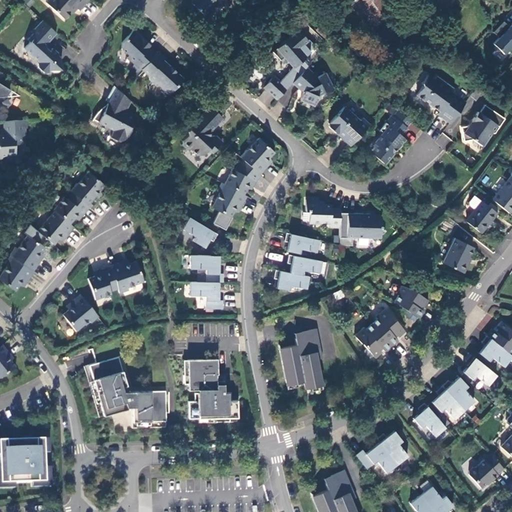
[(87,0),(47,0),(47,1),(65,17),(72,10),(72,8),(76,4),(80,8),(87,0)]
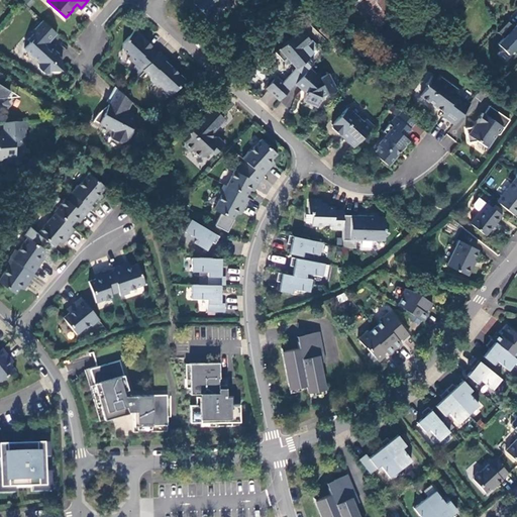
[(229,0),(230,1),(230,0),(195,0),(194,1),(207,14),(217,5),(219,6),(224,0),(229,0)]
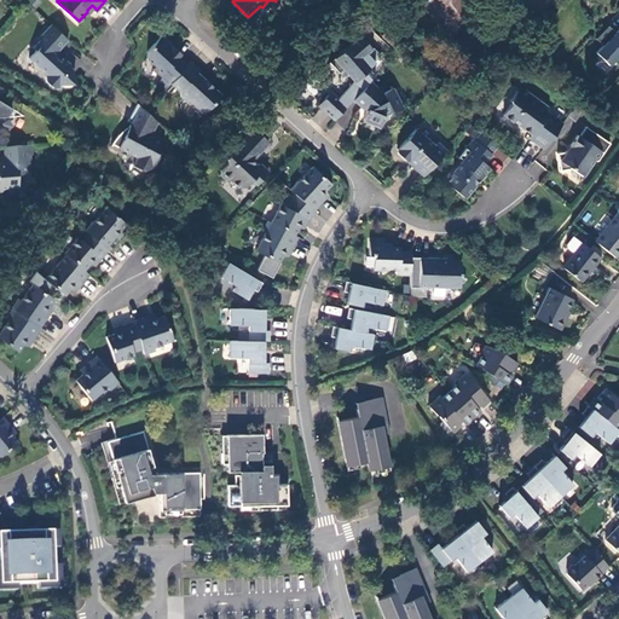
[(474,16),(463,0),(428,0),(422,5),(444,36),(474,16)]
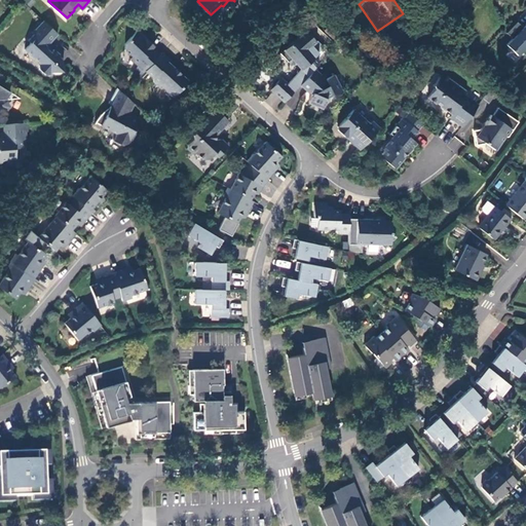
[(59,32),(44,20),(33,31),(35,33),(29,39),(31,41),(25,47),(40,62),(39,64),(39,67),(46,73),(49,73),(52,70),(63,70),(63,58),(61,55),(61,53),(54,47),(51,51),(48,48),(47,44),(59,32)]
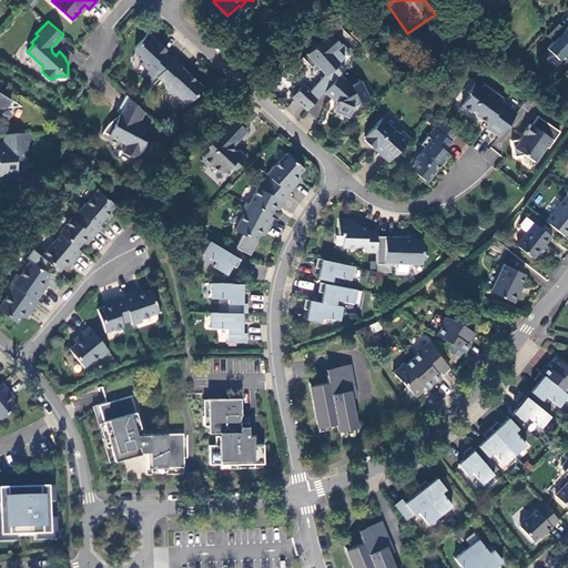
[(553,41),(546,48),(558,59),(567,48),(567,24),(565,29),(558,23),(546,36),(553,41)]
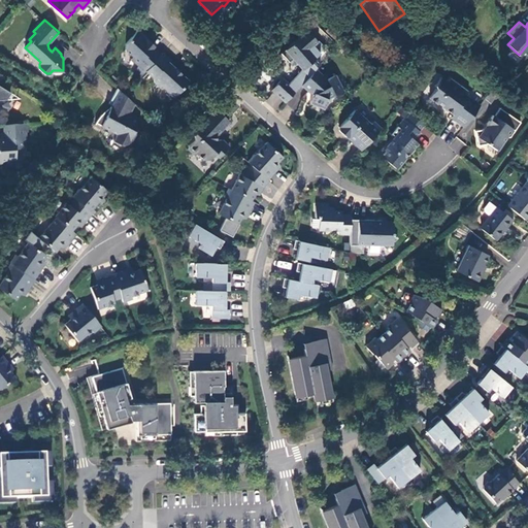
[(331,25),(324,32),(338,44),(345,37),(331,25)]
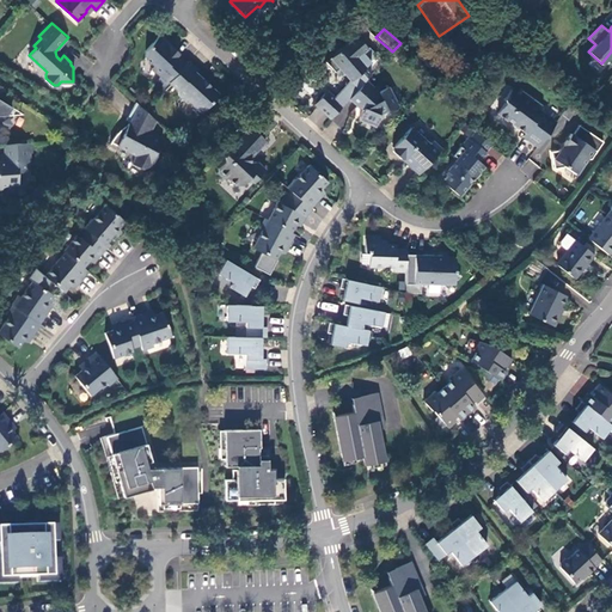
[(152,67),(169,83),(170,80),(188,61),(181,54),(181,53),(172,44),(172,46),(170,43),(169,41),(161,34),(147,49),(146,56),(155,65),(152,67)]
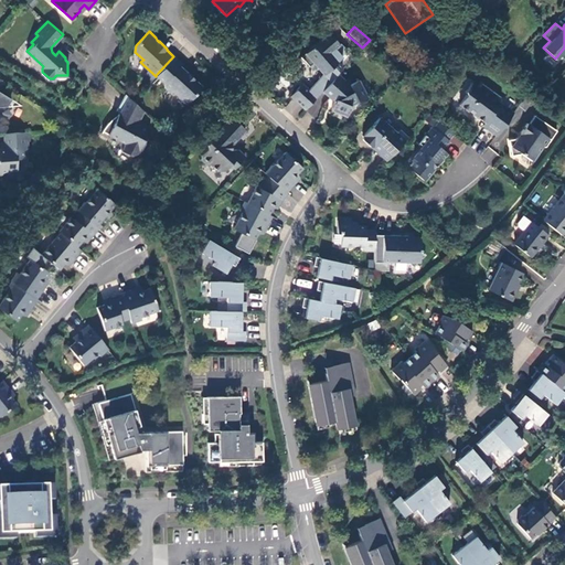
[(329,32),(301,56),(309,66),(313,62),(323,74),(309,89),(305,85),(298,92),(296,91),(290,96),(306,109),(322,91),(339,73),(343,68),(337,61),(342,56),(341,56),(349,51),(329,32)]
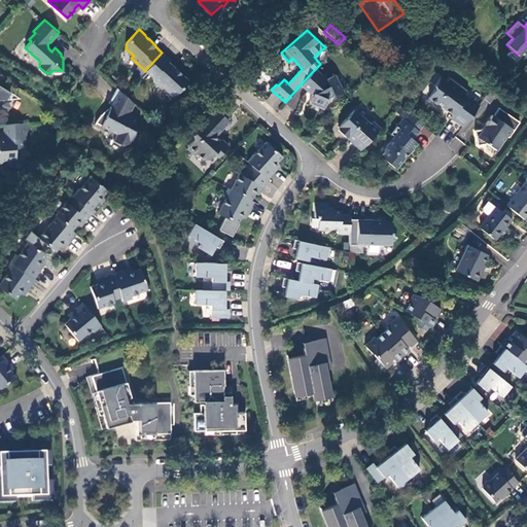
[(163,51),(162,53),(146,69),(153,76),(153,80),(161,86),(163,84),(175,96),(189,79),(169,61),(171,59),(163,51)]
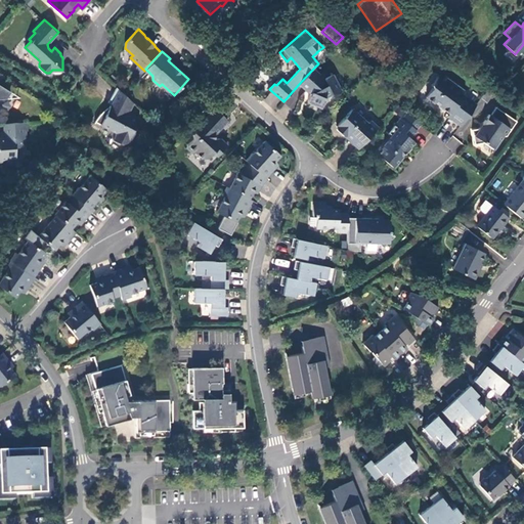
[(324,78),(314,68),(299,84),(307,91),(308,89),(312,92),(308,102),(321,107),(325,98),(342,90),(333,74),(324,78)]
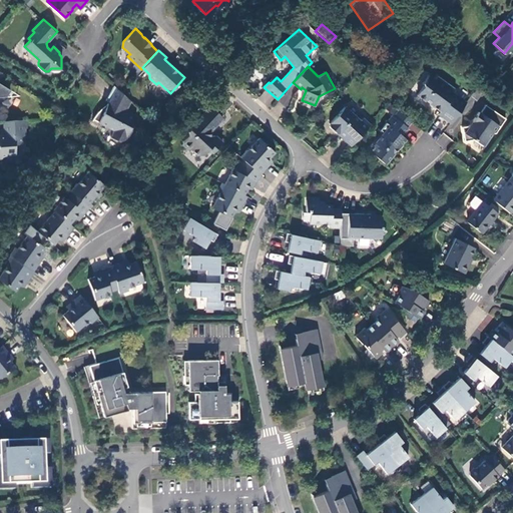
[(439,113),(451,123),(467,102),(455,93),(455,92),(455,88),(438,76),(435,79),(429,74),(423,83),(424,86),(417,94),(425,100),(427,99),(431,101),(431,104),(441,111),(439,113)]
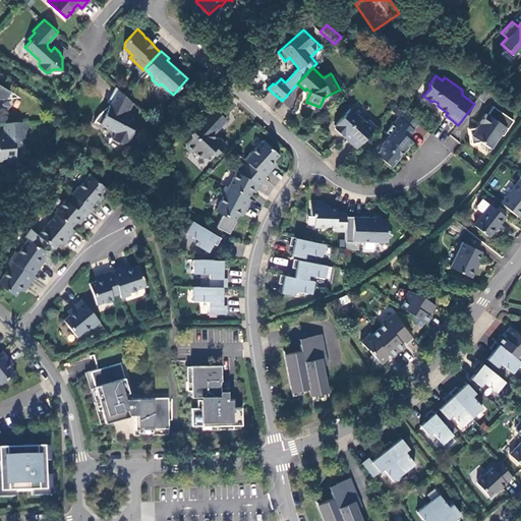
[(11,90),(0,82),(0,96),(7,96),(11,90)]
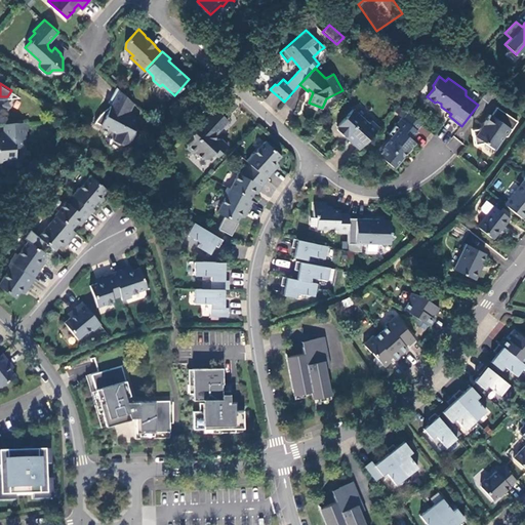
[(134,102),(117,86),(109,102),(112,103),(111,105),(106,114),(102,112),(96,119),(95,120),(117,131),(114,138),(122,144),(127,142),(130,136),(136,138),(140,130),(135,127),(139,118),(138,116),(129,112),(134,102)]
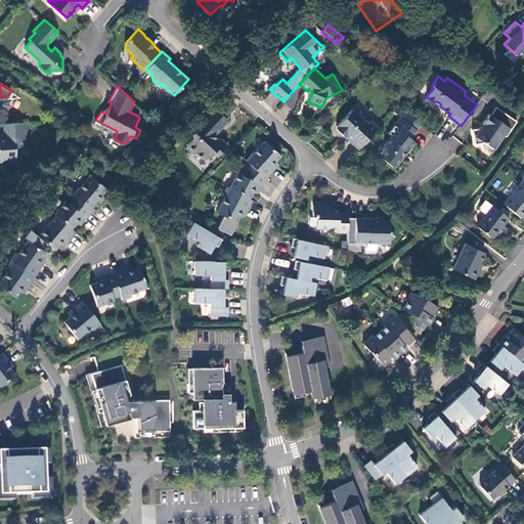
[(104,108),(101,112),(105,114),(111,104),(108,105),(107,106),(104,108)]
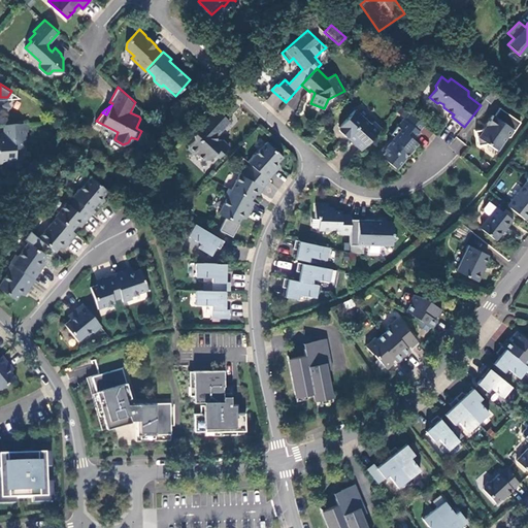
[(229,120),(217,108),(193,134),(193,138),(188,143),(188,147),(194,153),(197,153),(203,159),(209,159),(216,152),(220,156),(229,145),(221,138),(217,138),(217,134),(229,120)]
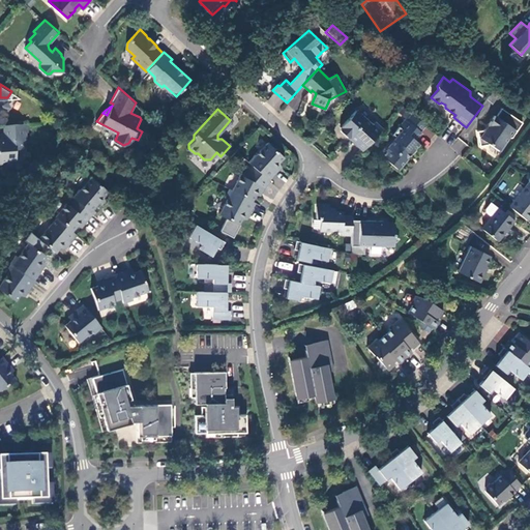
[(512,138),(523,123),(502,109),(496,117),(495,116),(489,124),(490,125),(487,129),(484,130),(477,131),(480,147),(490,145),(499,151),(508,139),(512,138)]
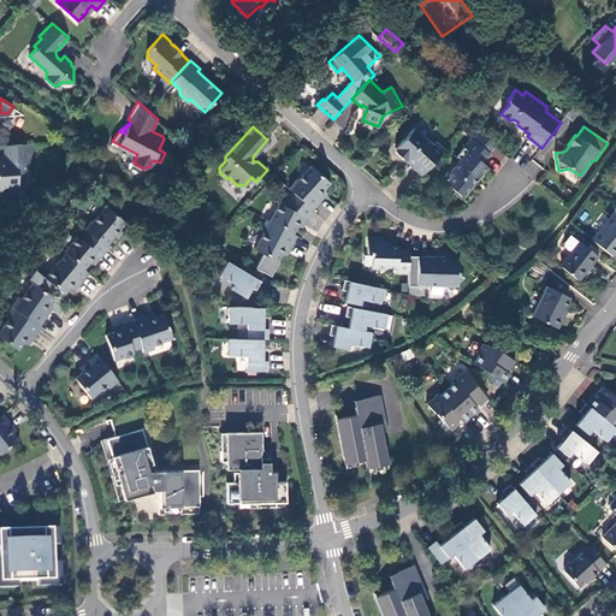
[(408,159),(424,173),(444,150),(436,142),(433,146),(414,128),(396,148),(396,152),(403,159),(408,159)]
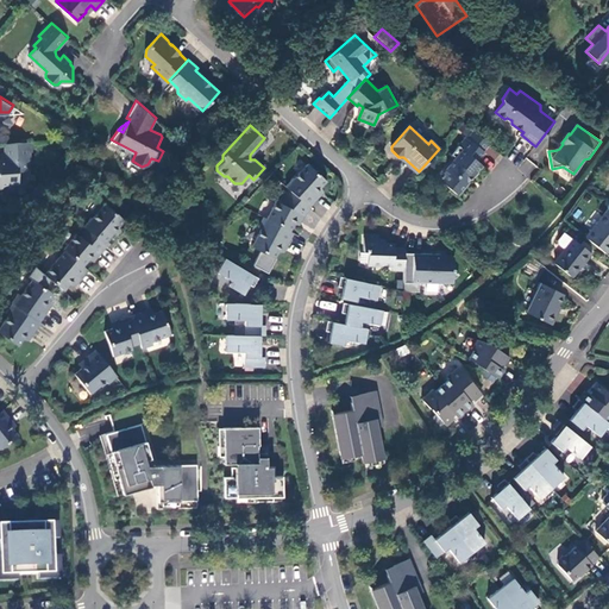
[(473,131),(468,137),(483,151),(489,144),(473,131)]
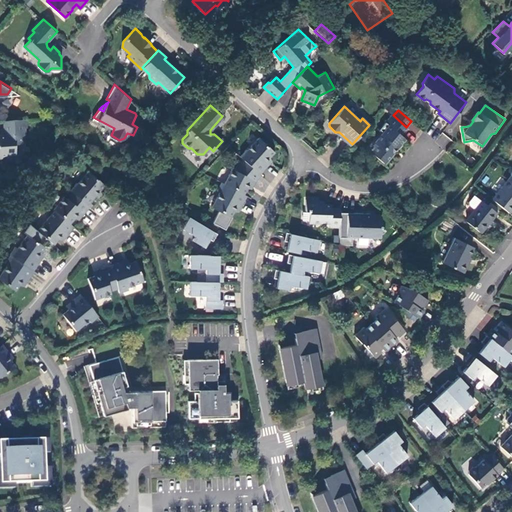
[(393,115),(392,115),(379,129),(383,132),(375,142),(378,145),(372,153),(383,163),(392,152),(396,147),(397,147),(405,138),(400,134),(406,127),(393,115)]
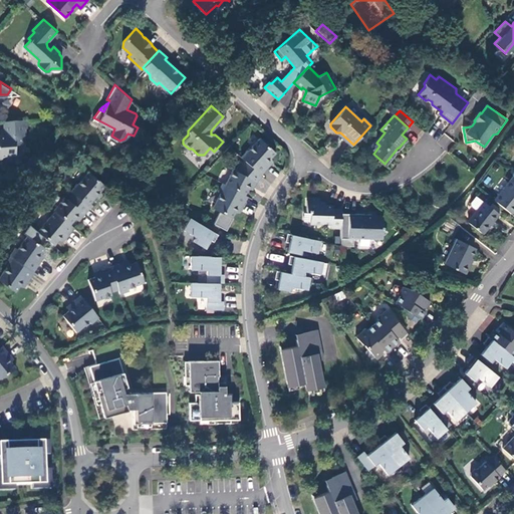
[(25,117),(4,119),(5,133),(5,134),(0,134),(0,157),(2,157),(5,155),(16,154),(15,143),(23,143),(23,135),(26,135),(25,117)]
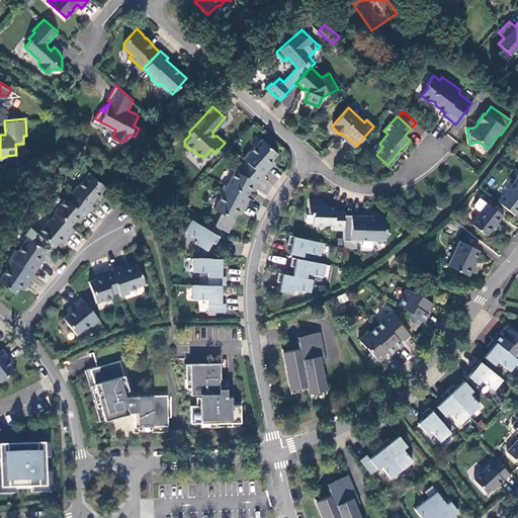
[(450,151),(456,140),(445,135),(440,145),(450,151)]
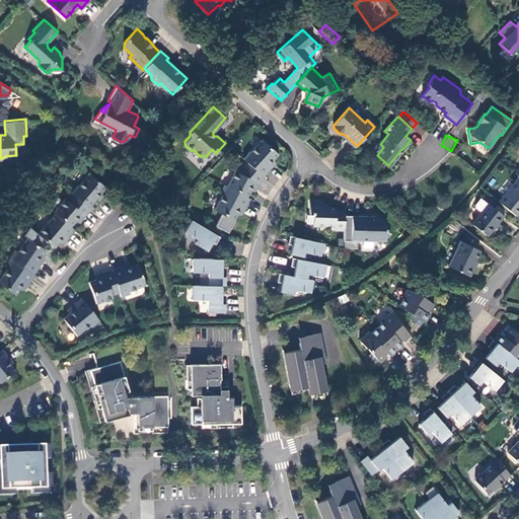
[(248,150),(242,157),(246,160),(248,162),(263,175),(273,164),(270,162),(273,158),(278,153),(262,138),(249,151),(248,150)]
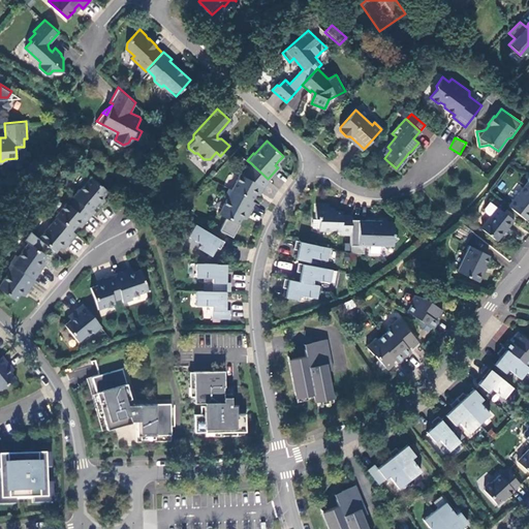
[(243,172),(242,174),(245,176),(246,174),(253,165),(251,163),(243,172)]
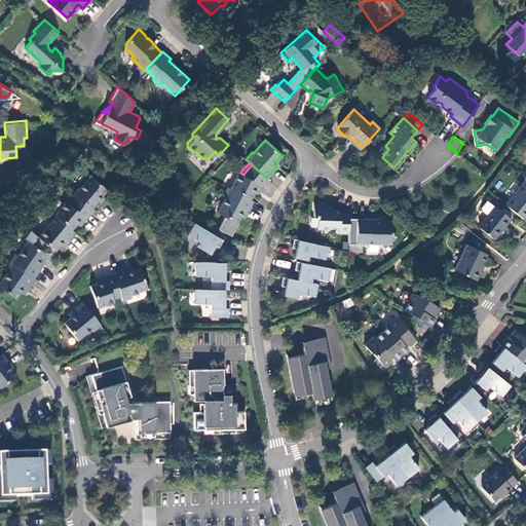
[(238,172),(229,187),(250,198),(253,191),(256,188),(259,190),(262,185),(267,179),(266,178),(252,164),(245,173),(243,175),(240,173),(238,172)]
